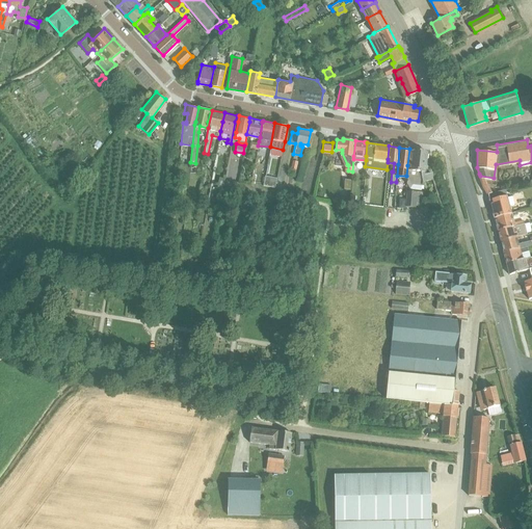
[(406,176),(406,182),(422,183),(423,179),(432,178),(431,172),(425,173),(425,170),(427,151),(409,149),(407,165),(406,176)]
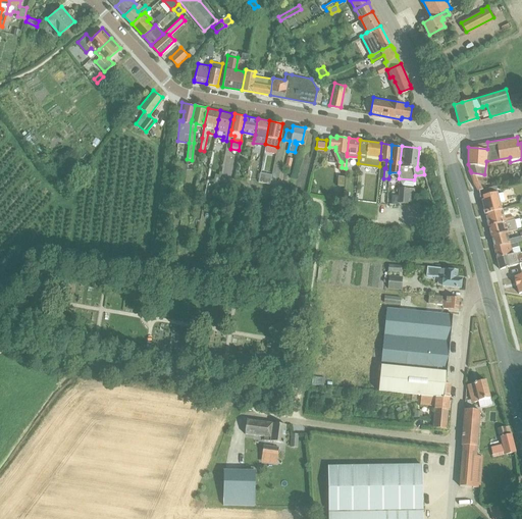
[(47,156),(41,160),(44,165),(50,161),(47,156)]
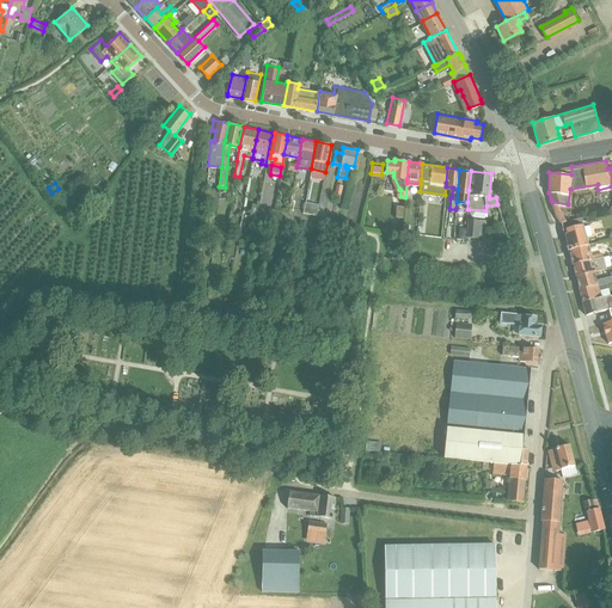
[(305,200),(303,212),(316,214),(318,203),(305,200)]
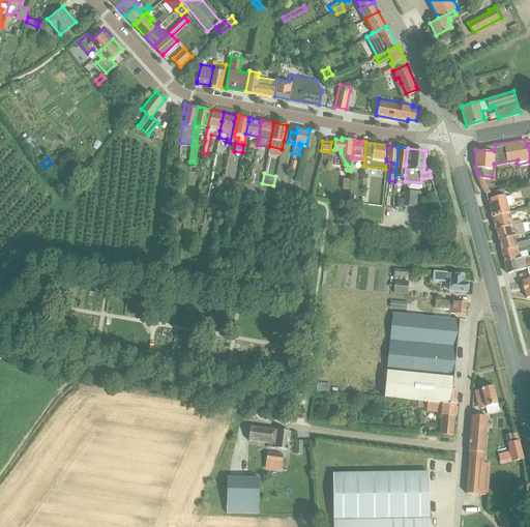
[(504,187),(487,192),(493,215),(510,211),(507,203),(512,201),(510,194),(505,195),(504,187)]
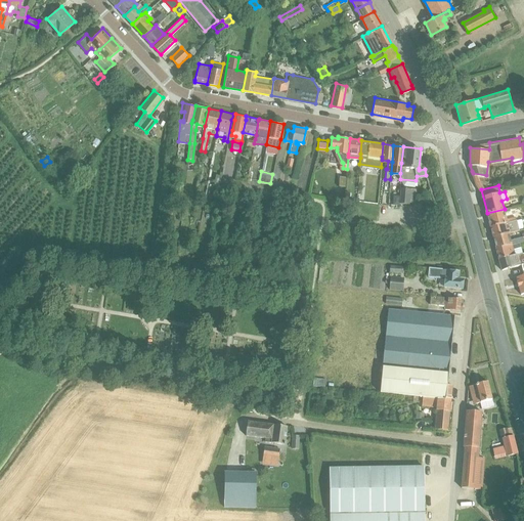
[(400,186),(400,187),(399,193),(399,202),(408,203),(409,187),(400,186)]
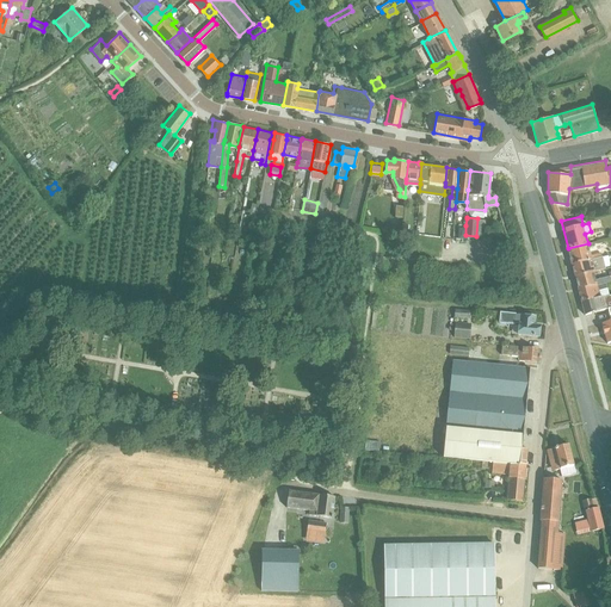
[(588,243),(568,248),(572,262),(592,258),(602,255),(603,255),(602,251),(591,254),(588,243)]
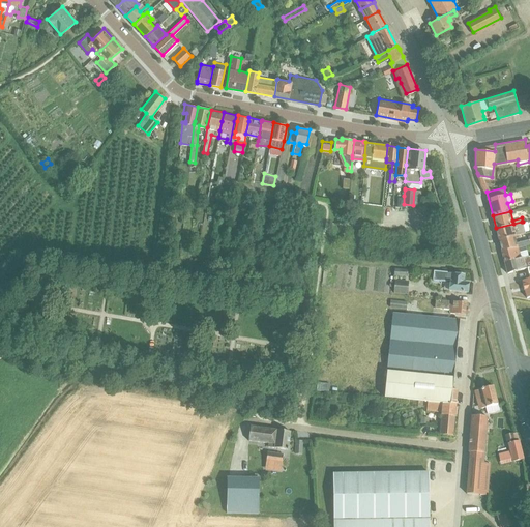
[(513,224),(496,228),(499,238),(514,234),(525,232),(522,222),(513,224)]
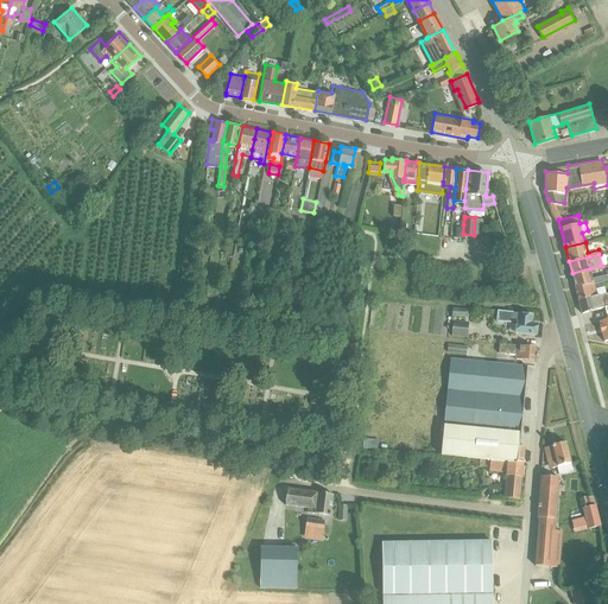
[(590,268),(572,273),(576,286),(594,281),(602,279),(607,278),(607,277),(607,273),(593,277),(590,268)]
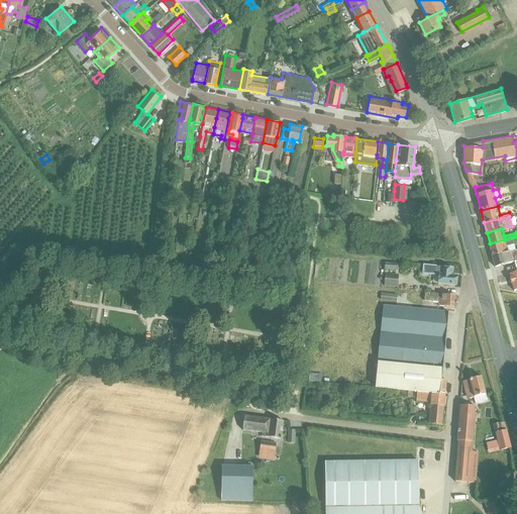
[(505,239),(490,243),(493,254),(508,250),(515,248),(513,242),(512,237),(505,239)]
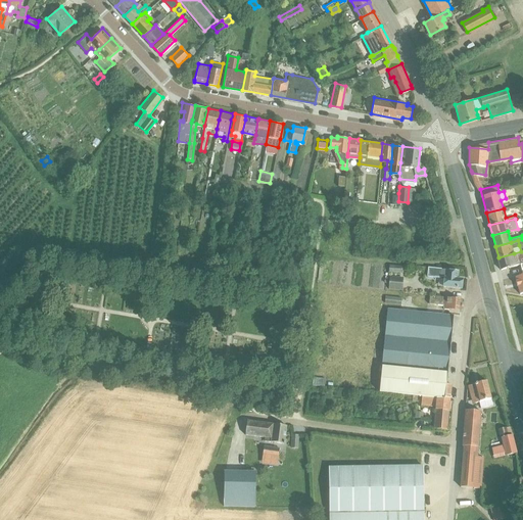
[(514,253),(498,257),(502,268),(520,263),(522,273),(522,250),(522,251),(521,251),(514,253)]
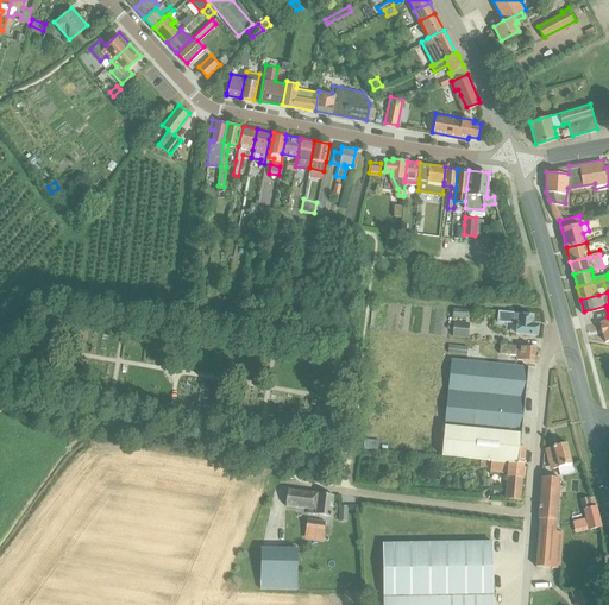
[(537,334),(538,322),(532,322),(533,314),(514,312),(514,310),(498,308),(497,320),(513,321),(513,320),(518,321),(516,332),(537,334)]
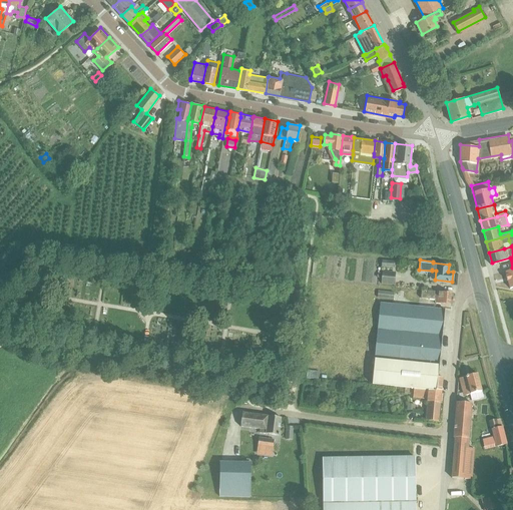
[(394,271),(382,270),(381,282),(393,283),(394,271)]
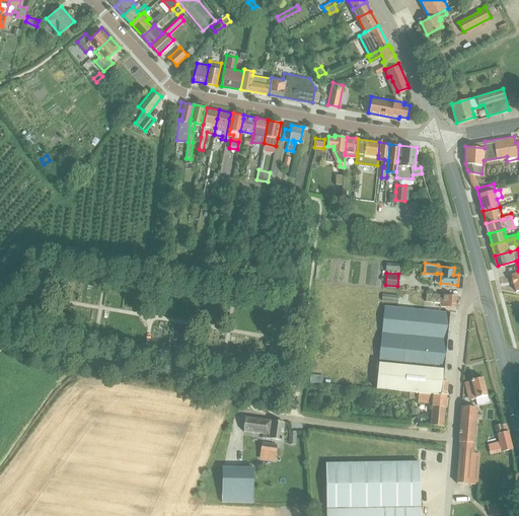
[(414,297),(415,289),(400,288),(399,296),(414,297)]
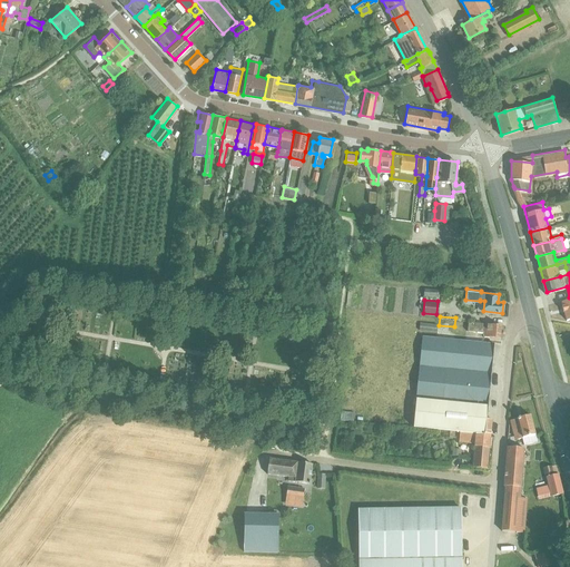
[(483,335),(500,336),(501,324),(468,320),(467,329),(484,331),(483,335)]
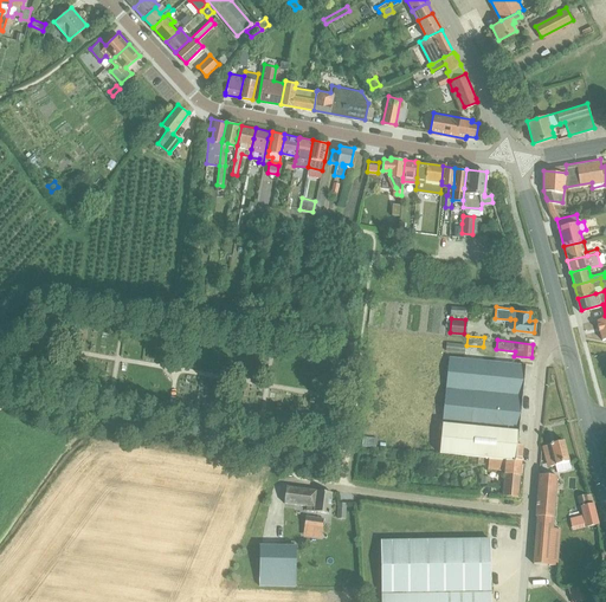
[(446,341),(445,348),(464,350),(465,343),(446,341)]
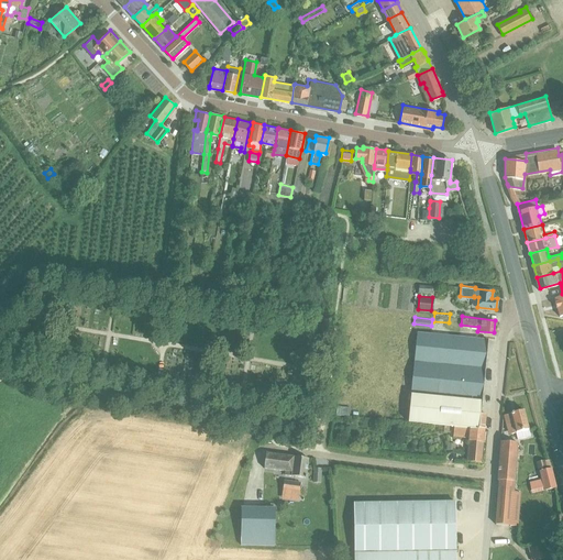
[(417,330),(409,404),(481,410),(488,338),(417,330)]
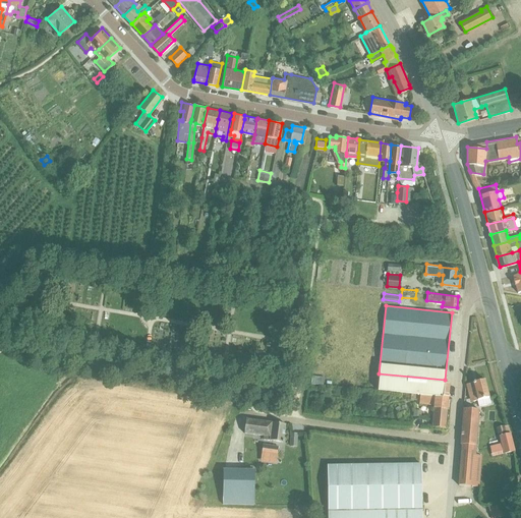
[(445,380),(379,373),(378,389),(417,392),(448,395),(450,382),(445,382),(445,380)]
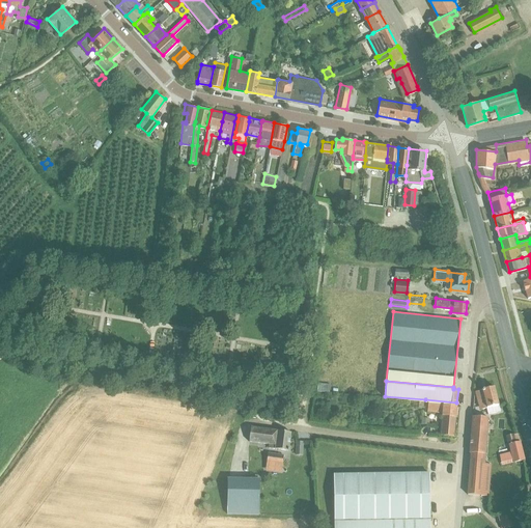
[(329,390),(330,383),(317,382),(316,389),(329,390)]
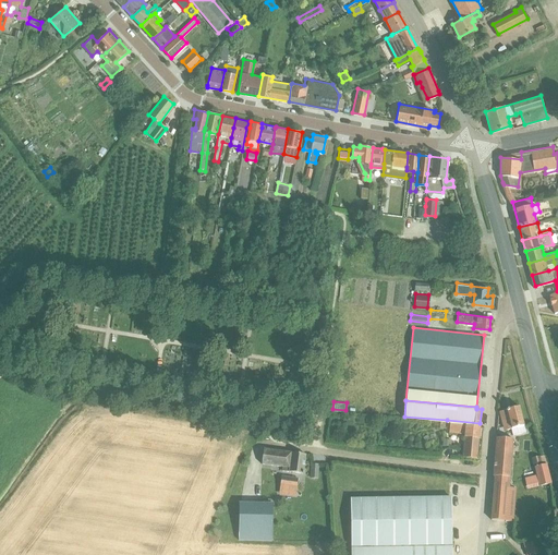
[(511,426),(512,433),(525,430),(523,423),(519,405),(499,409),(502,423),(505,422),(507,427),(511,426)]
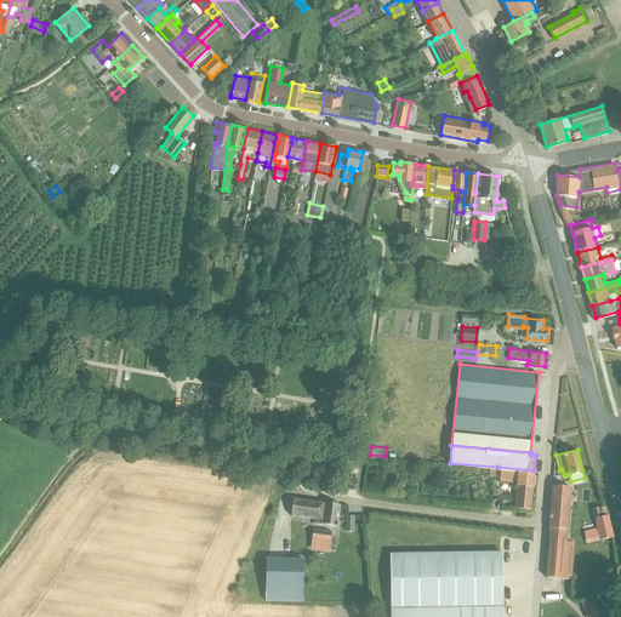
[(501,467),(500,478),(518,480),(514,507),(530,508),(533,485),(534,470),(501,467)]
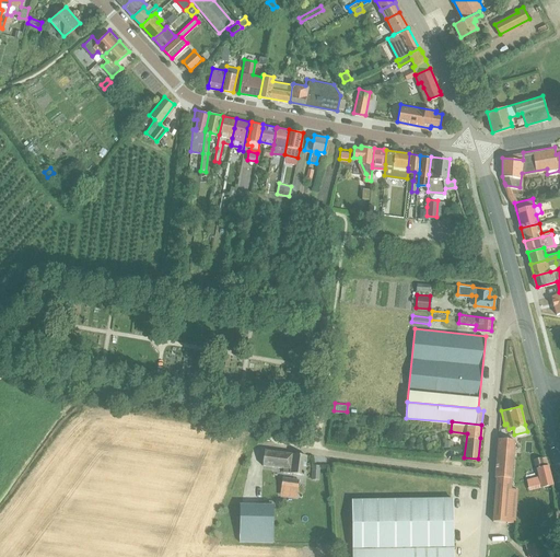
[(502,433),(498,433),(494,475),(497,475),(492,520),(514,521),(517,487),(511,487),(514,438),(502,437),(502,433)]
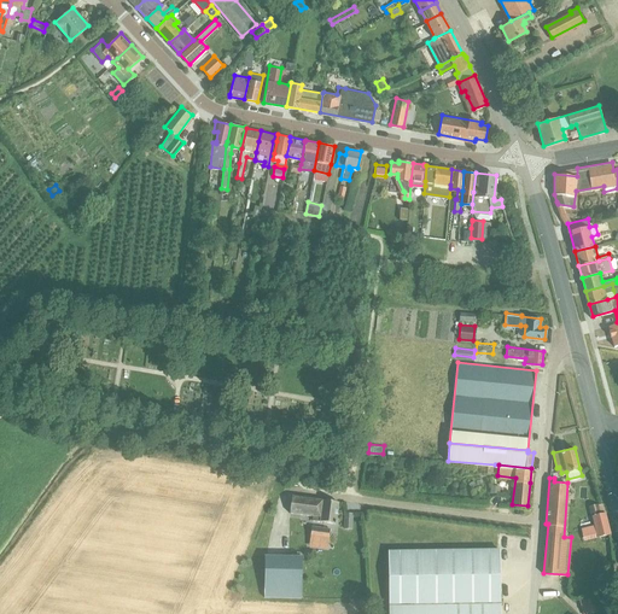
[(291,497),(290,512),(313,514),(313,519),(336,521),(338,501),(295,495),(291,497)]
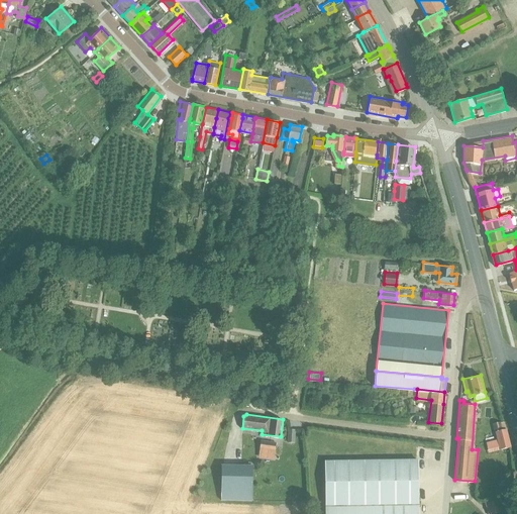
[(495,430),(497,438),(486,440),(489,450),(510,445),(506,427),(495,430)]
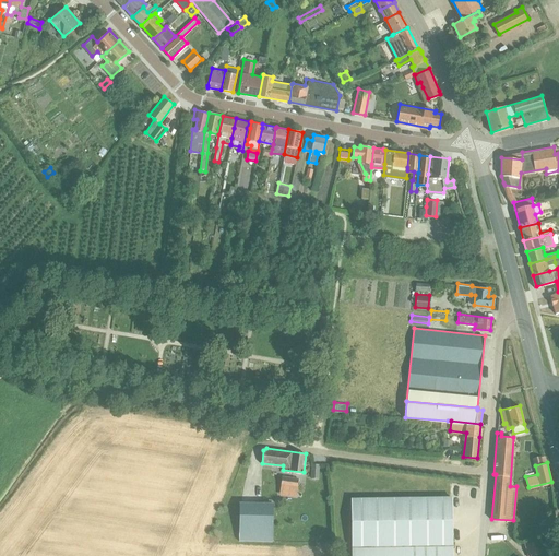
[(282,475),(280,491),(290,493),(292,486),(297,486),(298,477),(282,475)]
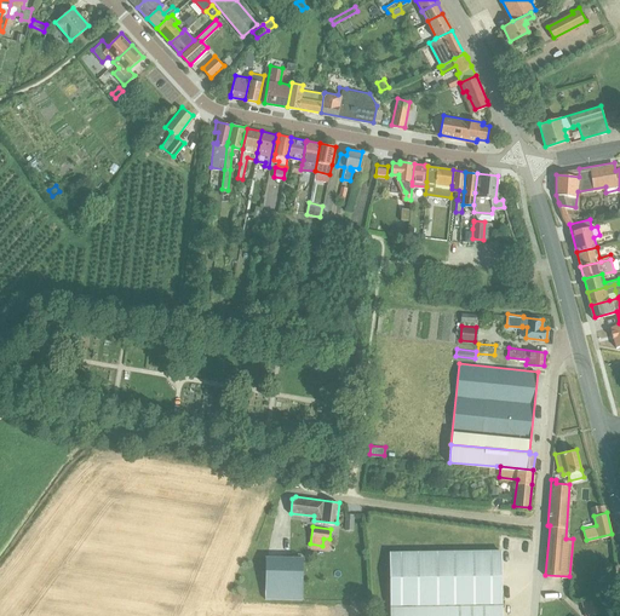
[(535,552),(537,531),(521,530),(520,551),(535,552)]
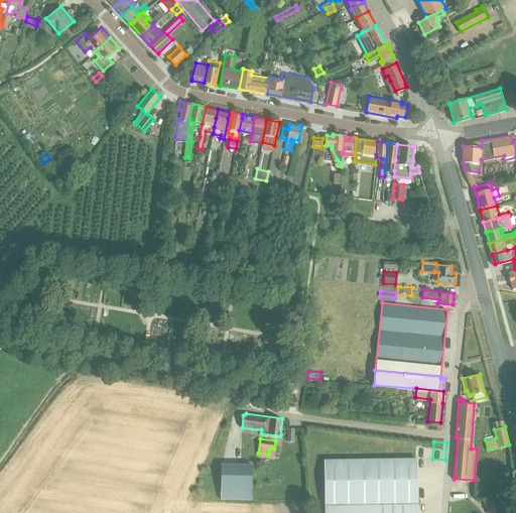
[(415,457),(325,459),(326,506),(416,505),(415,457)]
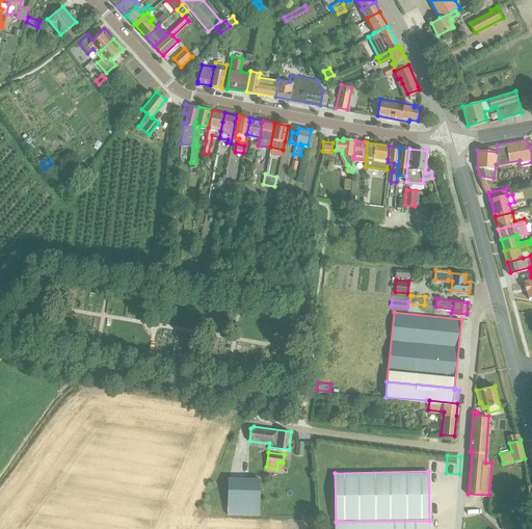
[(260,478),(228,478),(228,514),(260,514),(260,478)]
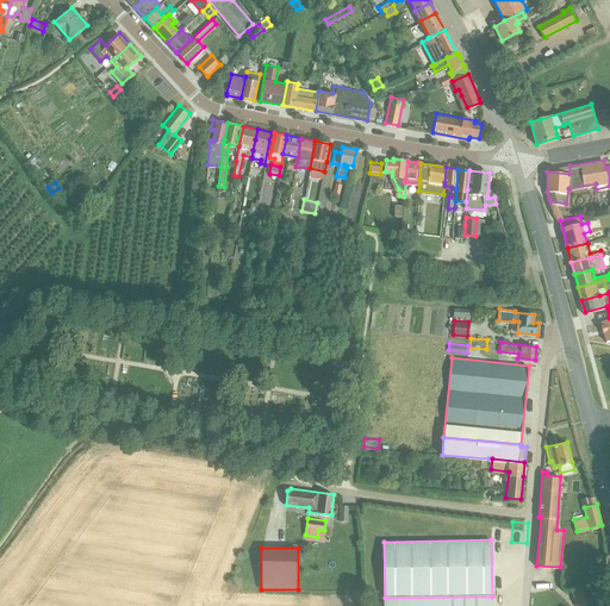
[(572,591),(577,605),(589,603),(584,587),(572,591)]
